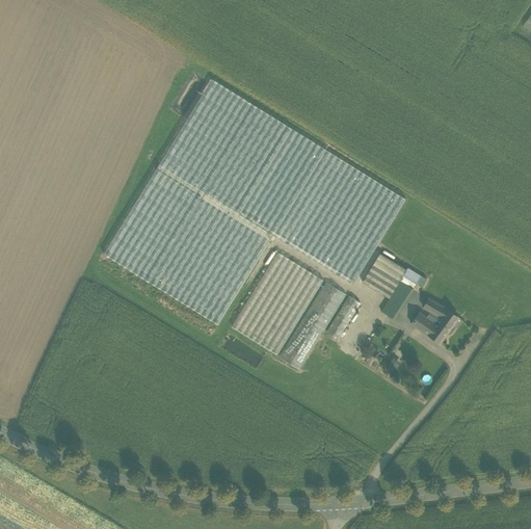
[(206,81),(192,72),(170,106),(184,115),(206,81)]
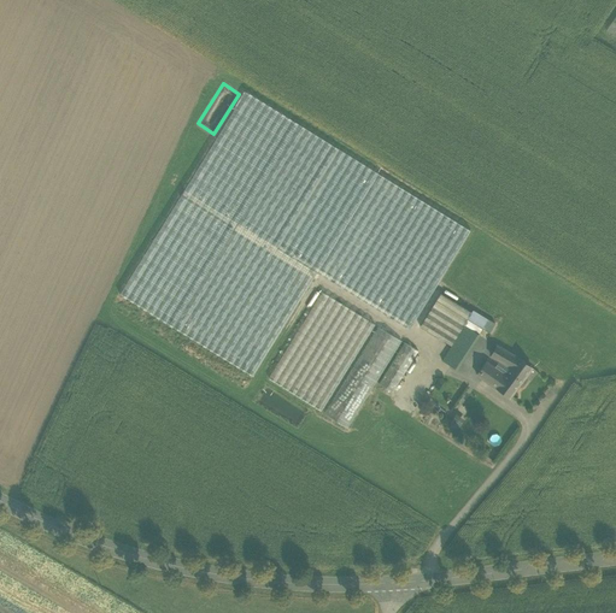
[(470,231),(246,92),(121,295),(252,377),(317,272),(410,330),(470,231)]
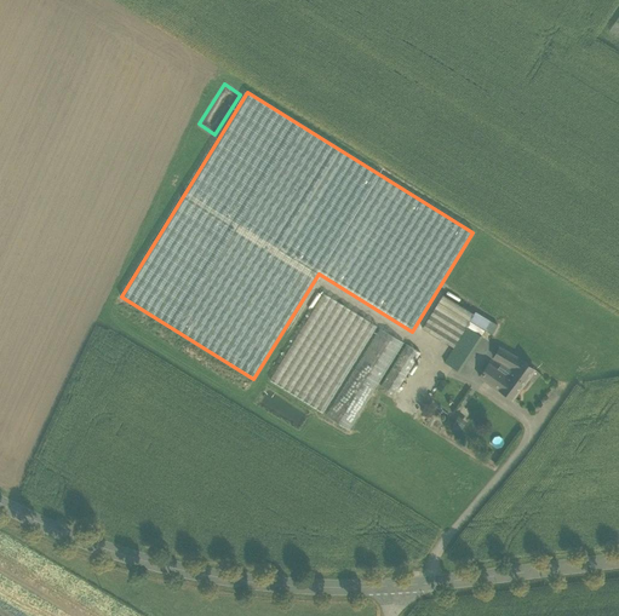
[(324,294),(270,380),(324,413),(377,327),(324,294)]
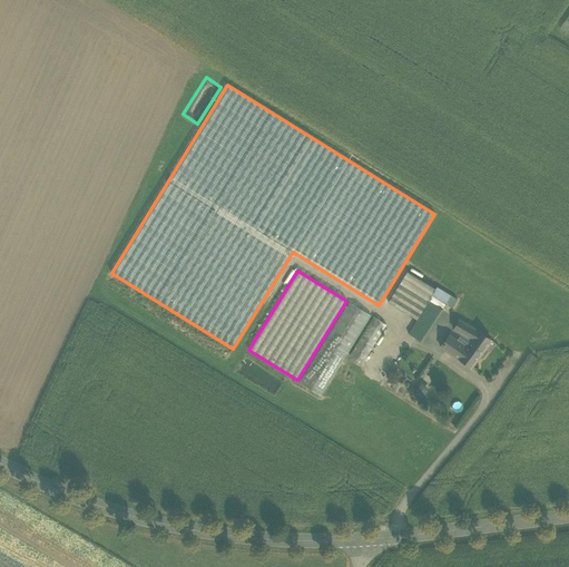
[(435,290),(406,272),(388,303),(417,320),(429,301),(435,290)]
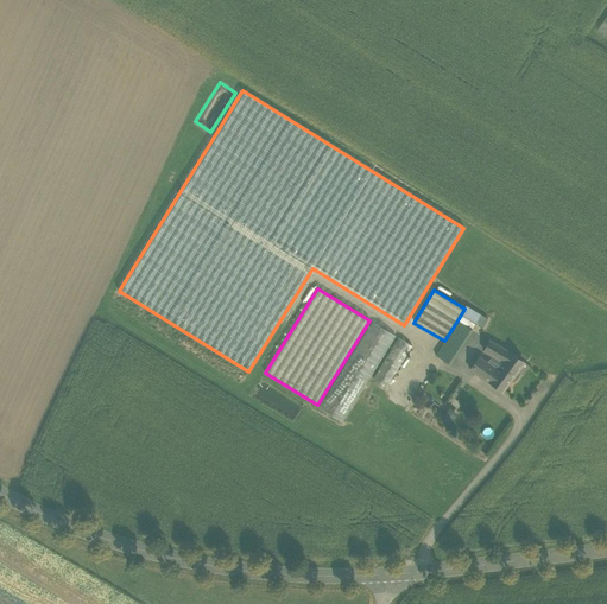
[(480,316),(466,306),(465,309),(457,320),(472,329),(480,316)]
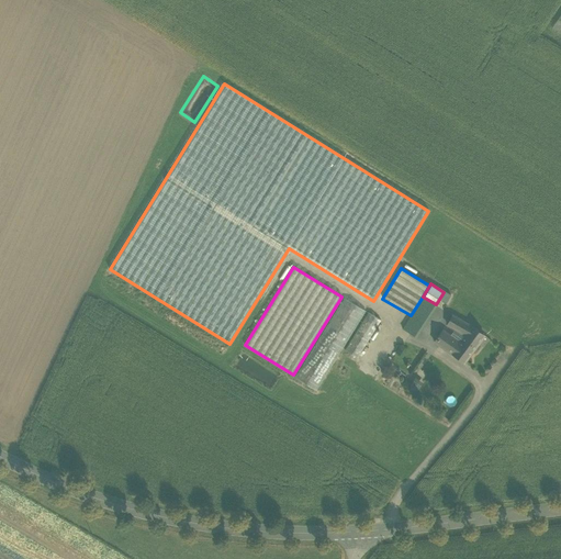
[(345,298),(295,378),(316,391),(366,312),(345,298)]
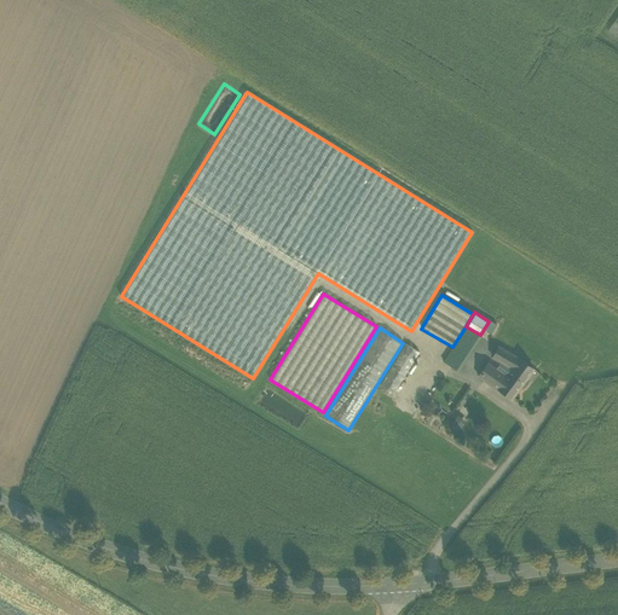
[(467,329),(444,363),(458,371),(480,337),(467,329)]
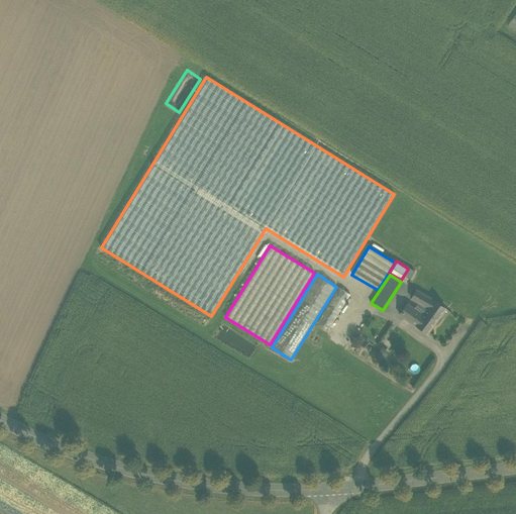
[(339,288),(317,322),(329,329),(350,295),(339,288)]
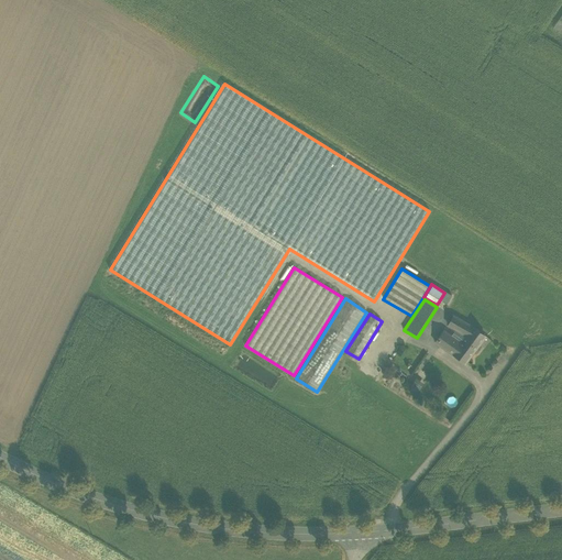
[(473,328),(453,317),(449,326),(466,337),(473,328)]
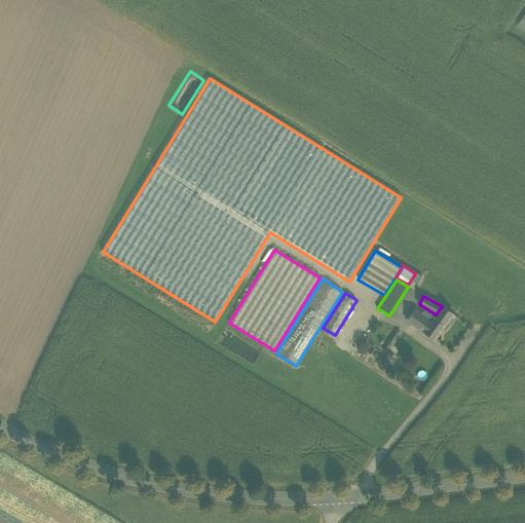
[(423,332),(435,340),(453,314),(442,306),(436,314),(430,322),(423,332)]
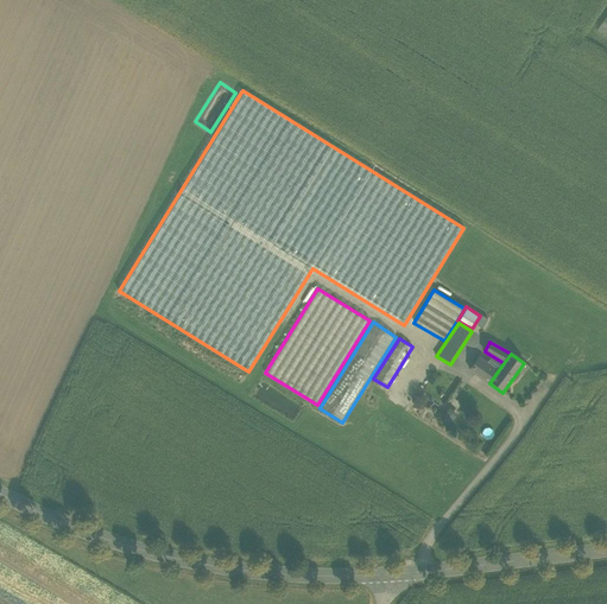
[(498,372),(479,358),(470,370),(489,383),(498,372)]
